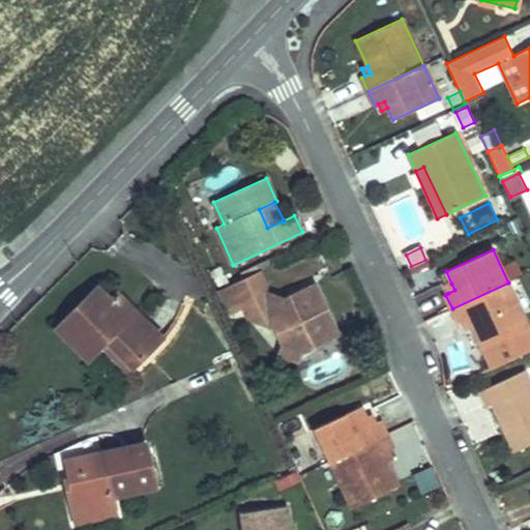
[(212,272),(217,284),(227,280),(221,268),(212,272)]
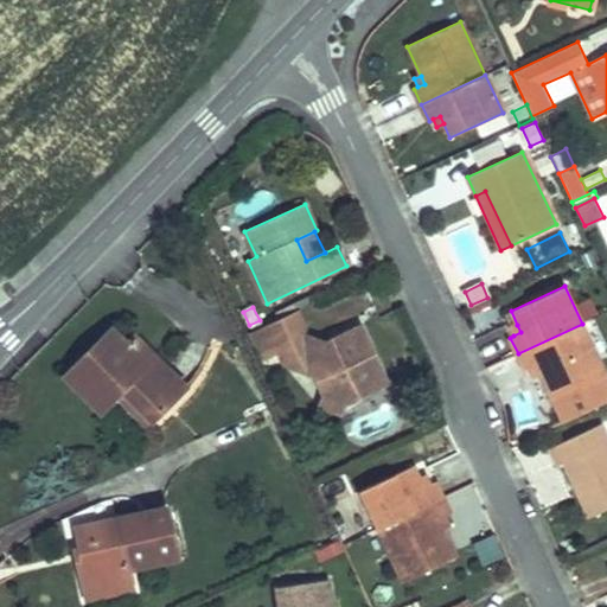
[(346,402),(387,383),(360,326),(326,342),(302,333),(305,327),(296,311),(249,333),(262,360),(278,353),(283,364),(314,376),(323,393),(324,395),(344,402),(346,402)]
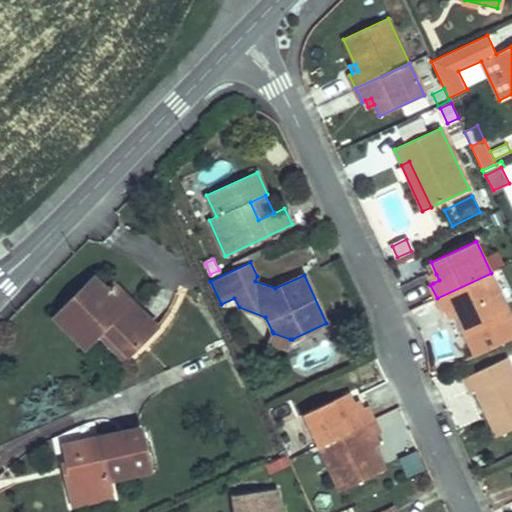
[(455,314),(475,356),(511,338),(511,317),(491,273),(437,298),(443,312),(446,310),(452,308),(455,314)]
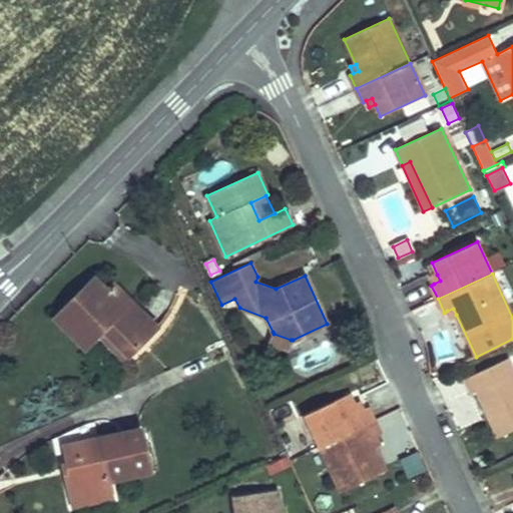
[(431,277),(434,284),(440,281),(437,275),(431,277)]
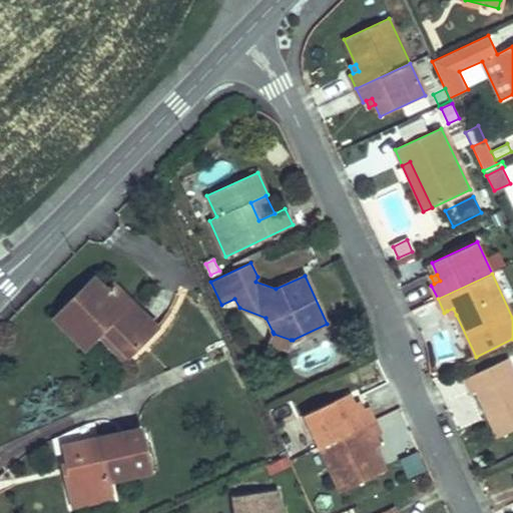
[(94,279),(55,318),(85,348),(99,334),(103,329),(129,355),(157,327),(133,303),(125,310),(106,291),(94,279)]
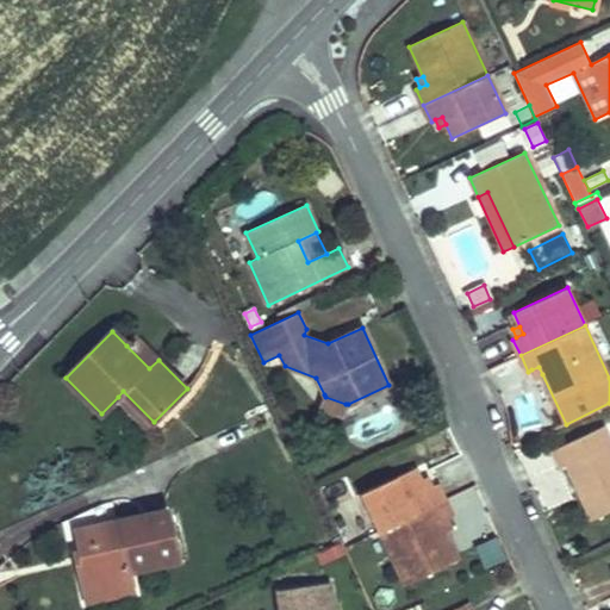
[(126,346),(149,368),(159,360),(136,337),(126,346)]
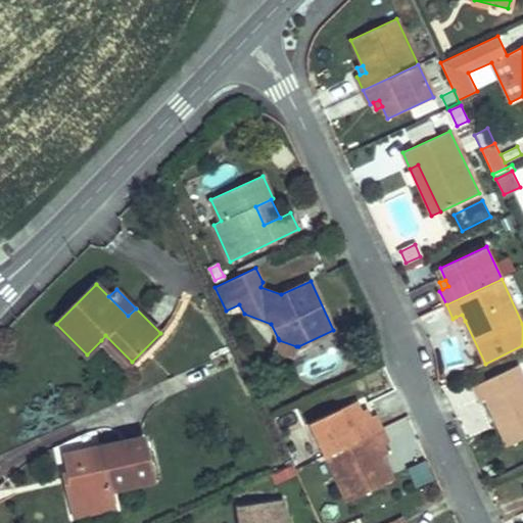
[(456,317),(459,324),(465,321),(462,315),(456,317)]
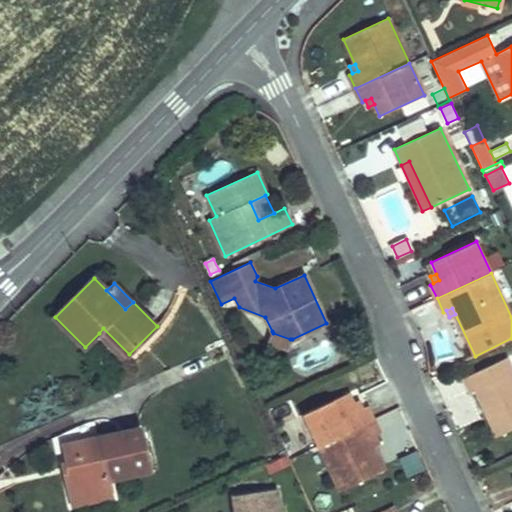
[(99,333),(125,359),(129,354),(103,328),(99,333)]
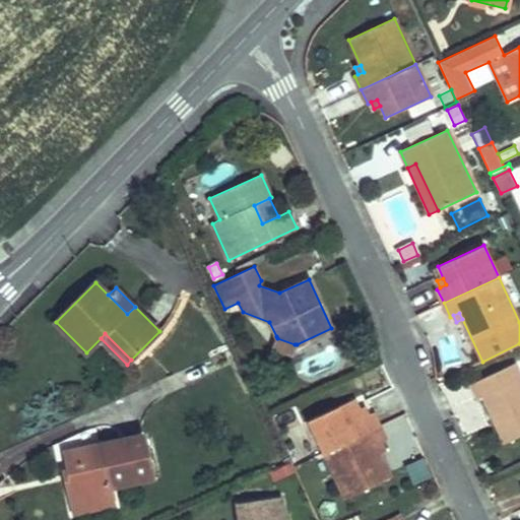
[(272,347),(293,354),(297,344),(295,344),(277,338),(276,336),(272,347)]
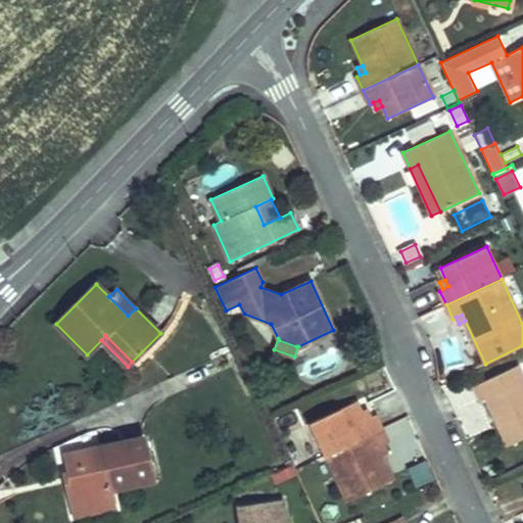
[(486,398),(508,445),(522,438),(522,377),(518,366),(474,386),(480,400),(486,398)]
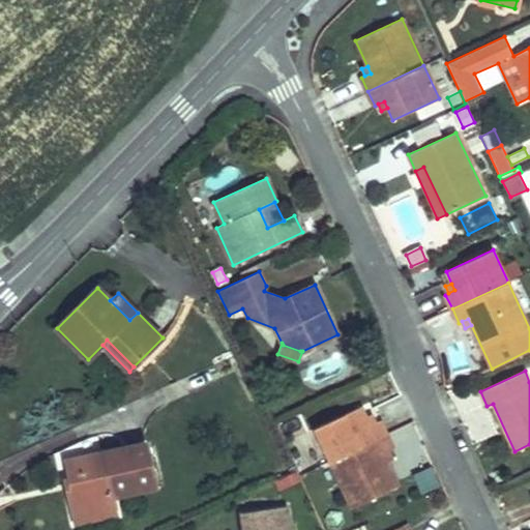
[(315,429),(330,461),(386,435),(379,420),(376,422),(370,425),(366,418),(361,407),(315,429)]
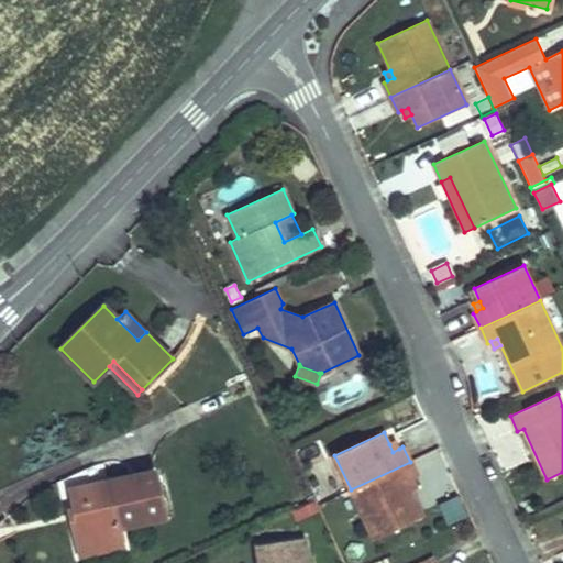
[(389,444),(393,452),(399,449),(396,441),(389,444)]
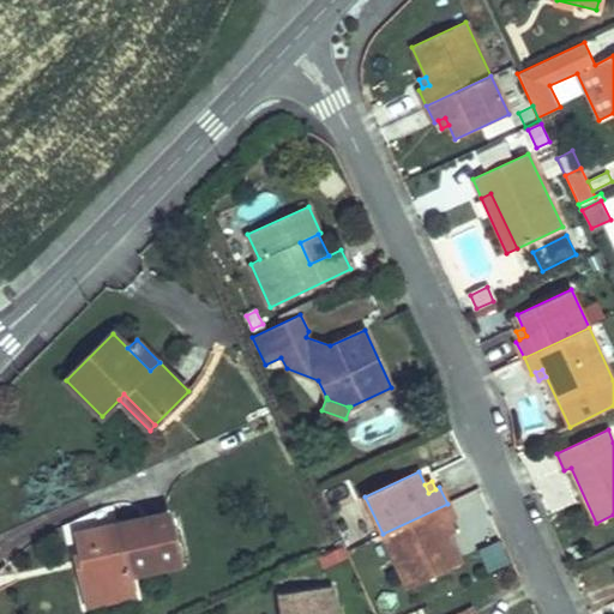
[(383,534),(408,588),(462,563),(447,533),(444,525),(451,522),(455,519),(447,504),(383,534)]
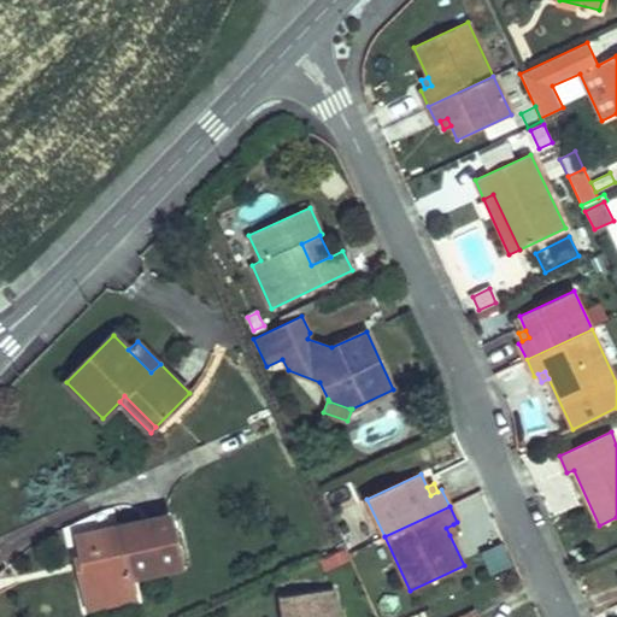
[(78,569),(86,600),(111,595),(109,588),(131,582),(130,577),(181,566),(170,516),(77,536),(84,568),(78,569)]
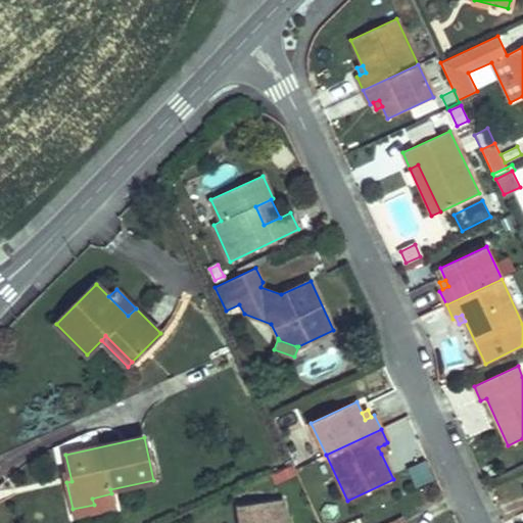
[(378,447),(381,454),(387,452),(384,444),(378,447)]
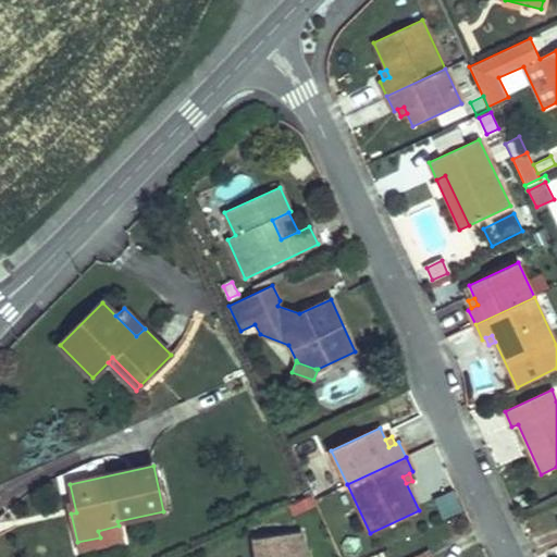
[(434,499),(443,518),(462,509),(454,491),(434,499)]
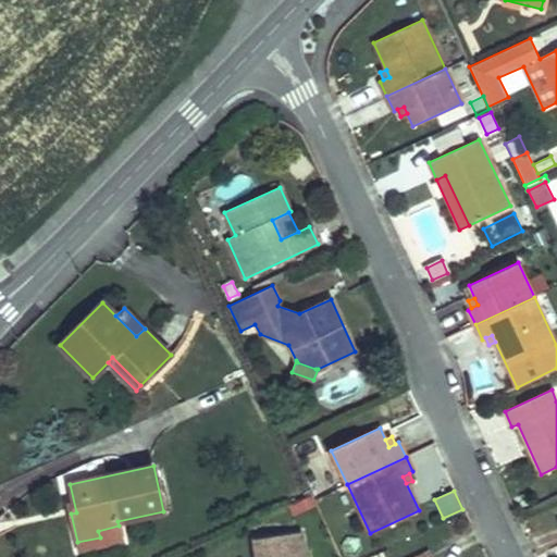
[(296,514),(317,504),(313,495),(293,505),(296,514)]
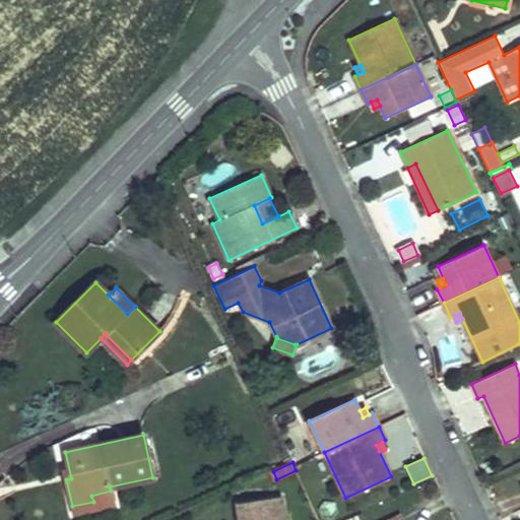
[(72,506),(73,512),(113,504),(111,491),(91,496),(93,502),(72,506)]
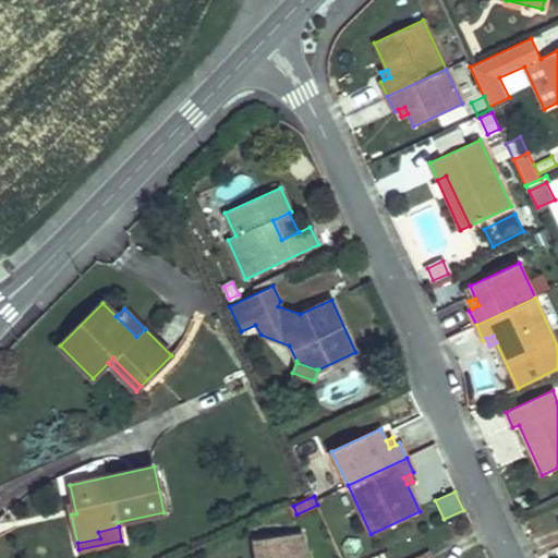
[(305,557),(302,533),(252,540),(254,557),(305,557)]
